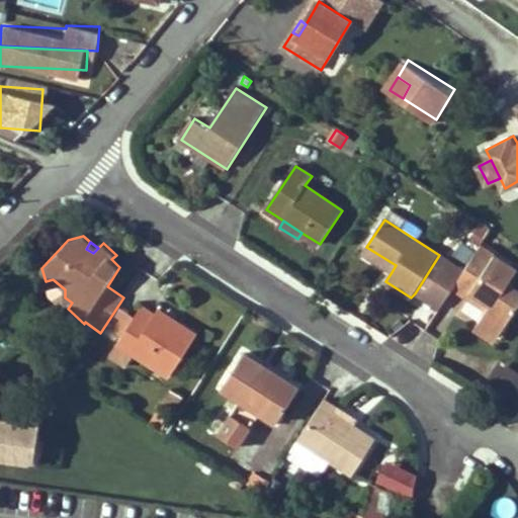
[(453,289),(468,298),(471,292),(491,306),(487,311),(479,324),(499,337),(517,307),(517,289),(509,283),(517,270),(481,246),(465,271),(453,289)]
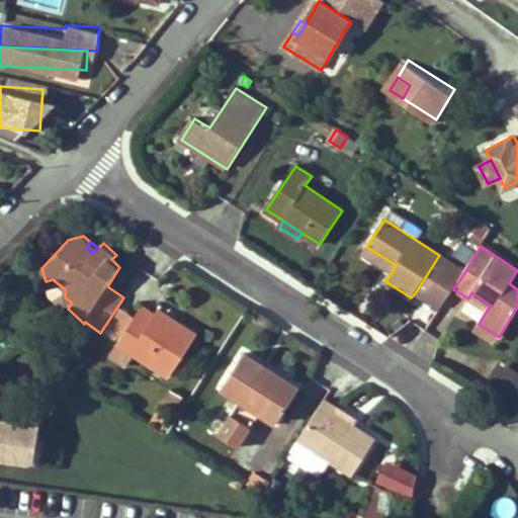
[(362,254),(392,272),(396,265),(366,247),(362,254)]
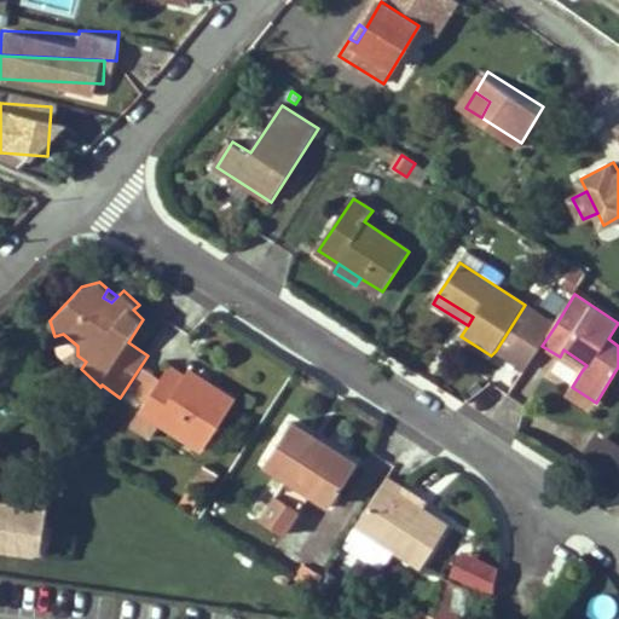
[(505,357),(534,311),(525,305),(496,351),(505,357)]
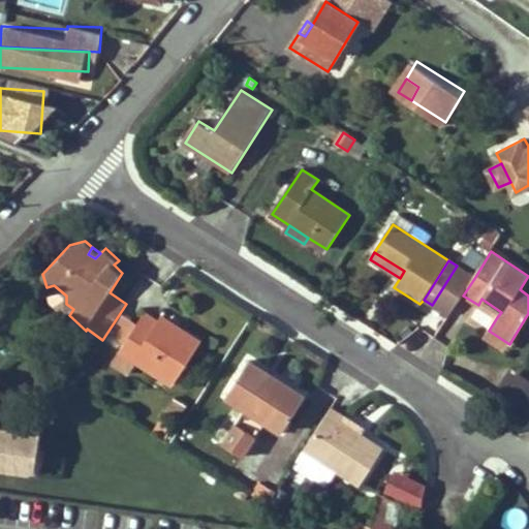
[(457,266),(432,305),(449,316),(463,296),(475,277),(457,266)]
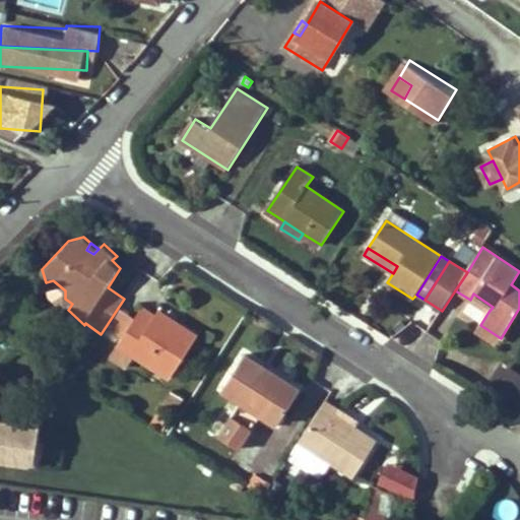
[(493,307),(473,294),(470,300),(489,312),(493,307)]
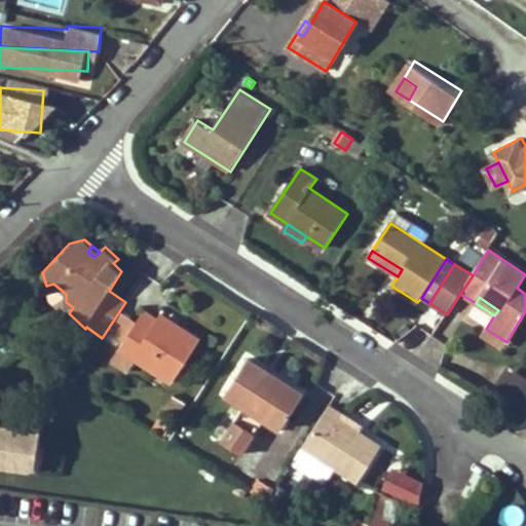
[(145,310),(120,348),(138,360),(173,382),(200,339),(182,327),(178,332),(158,318),(145,310)]
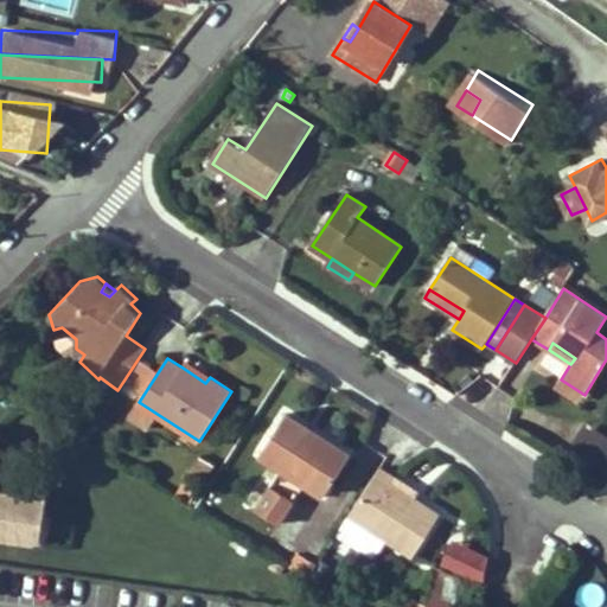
[(183,368),(205,383),(210,377),(186,362),(183,368)]
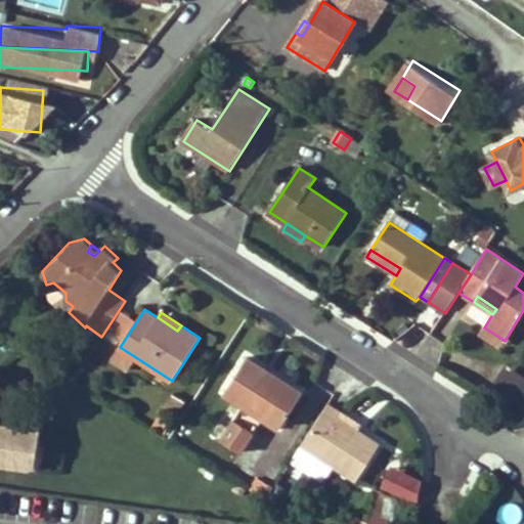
[(500,347),(505,341),(484,328),(480,334),(500,347)]
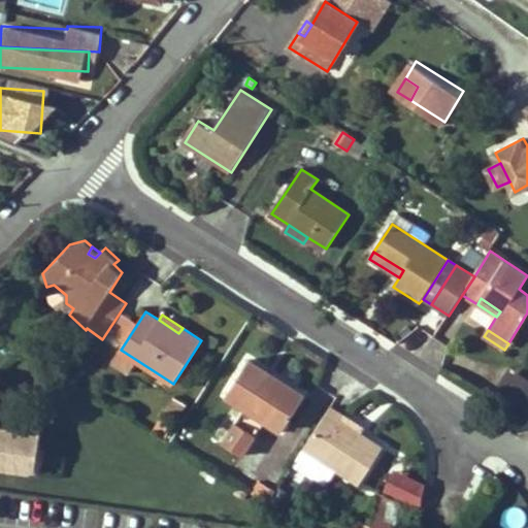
[(131,371),(138,361),(121,350),(113,361),(131,371)]
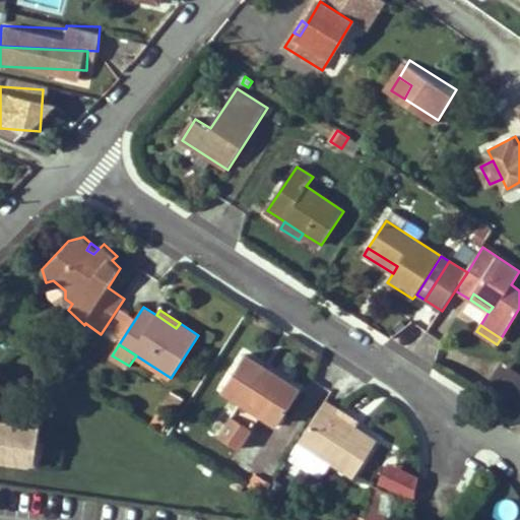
[(278,425),(301,389),(246,353),(223,389),(263,414),(260,418),(273,428),(276,424),(278,425)]
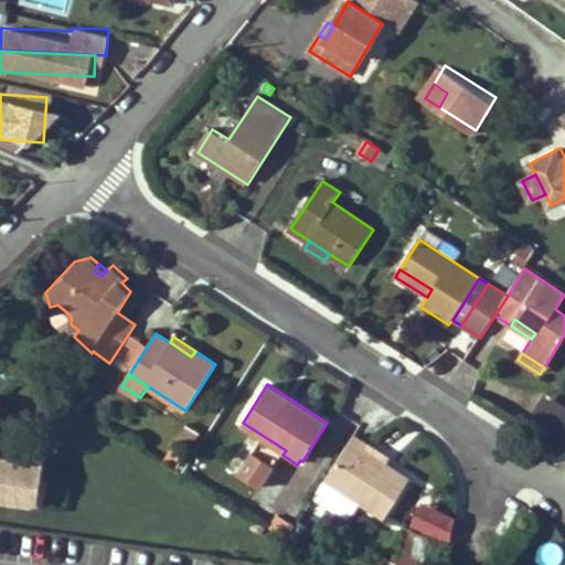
[(525,422),(564,443),(564,402),(543,390),(525,422)]
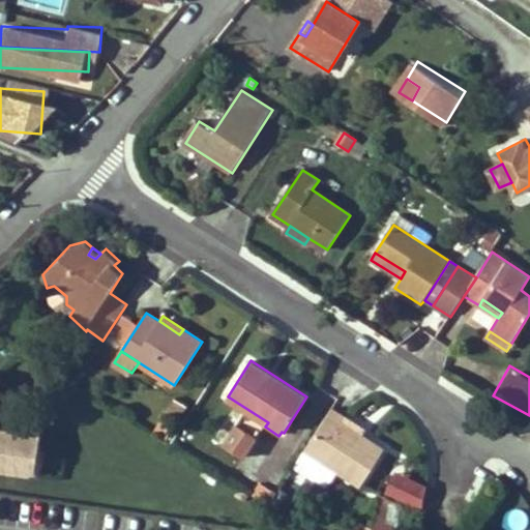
[(344,421),(347,416),(333,407),(305,449),(360,486),(384,448),(344,421)]
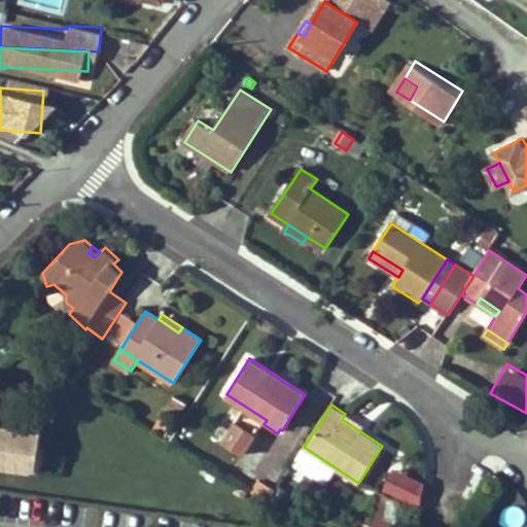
[(230,416),(218,443),(245,453),(255,426),(230,416)]
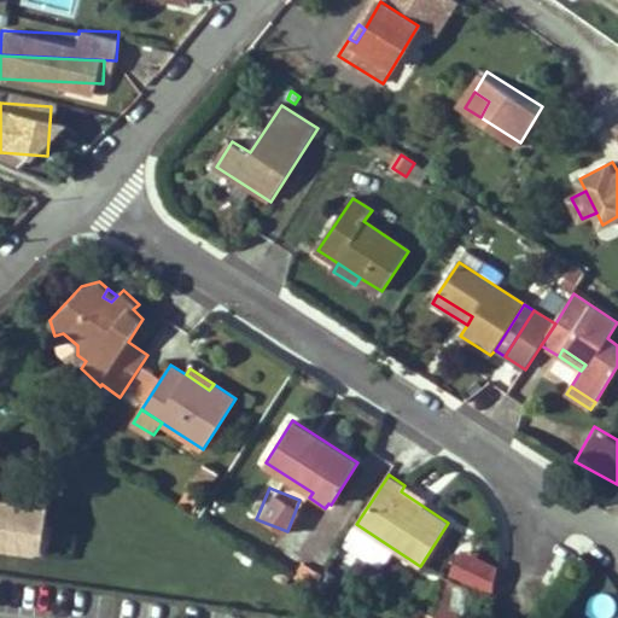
[(0,546),(34,552),(38,525),(45,526),(47,503),(0,496),(0,546)]
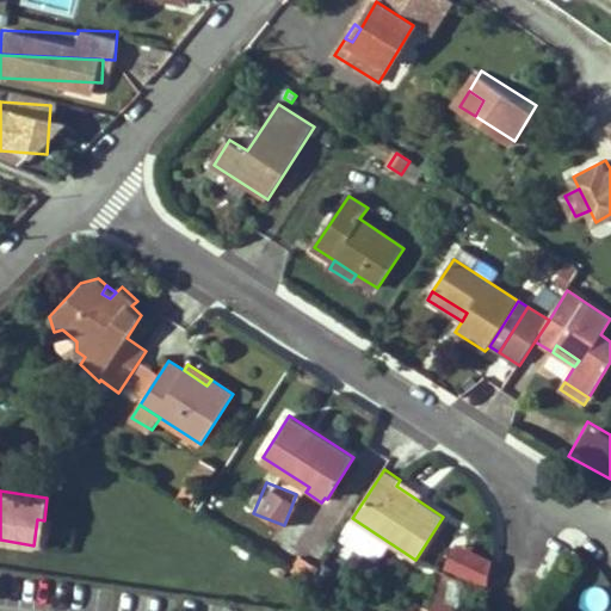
[(41,545),(44,520),(37,519),(34,545),(41,545)]
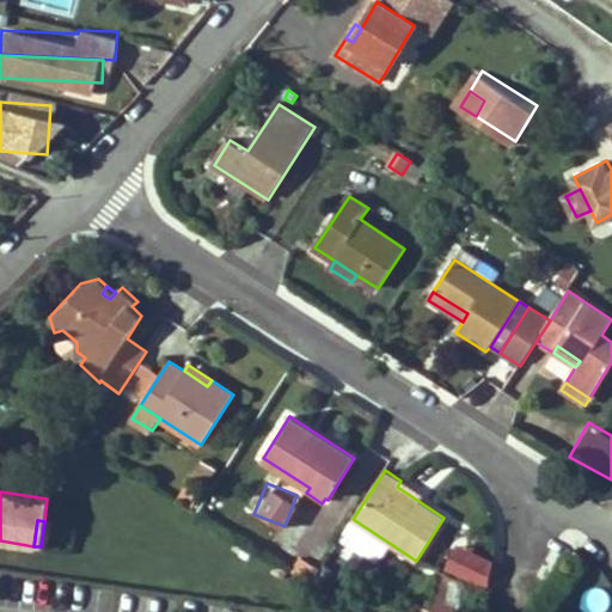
[(456,539),(444,564),(484,582),(495,557),(456,539)]
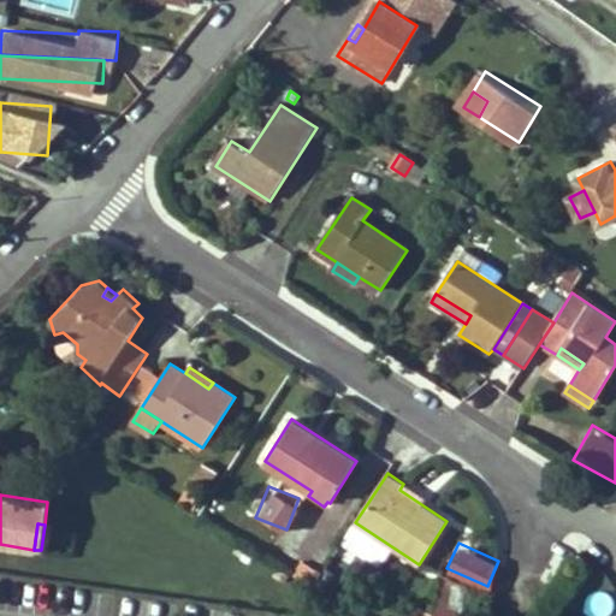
[(314,585),(321,573),(303,561),(297,569),(284,561),(280,567),(314,585)]
